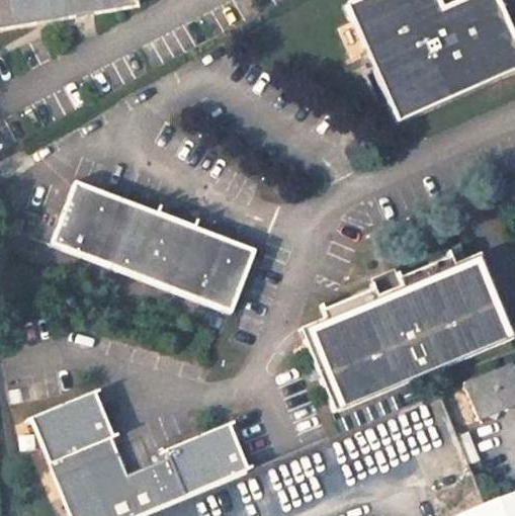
[(0,0),(0,25),(134,3),(133,0),(0,0)]
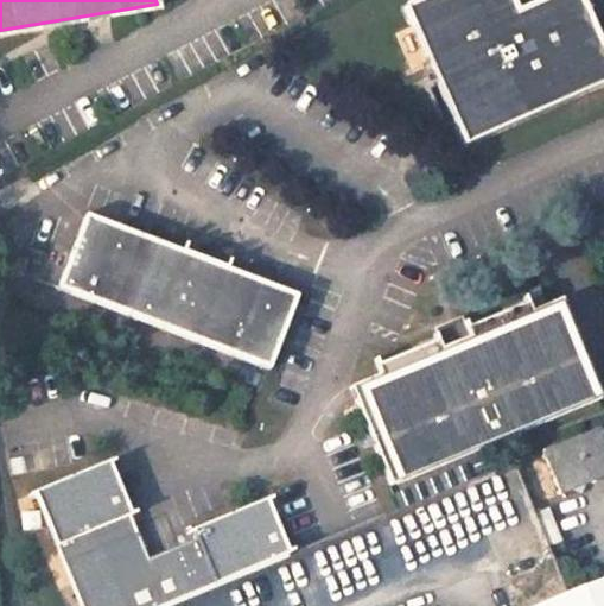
[(603,60),(576,0),(533,0),(512,10),(507,0),(411,0),(400,5),(463,143),(603,76),(603,60)]
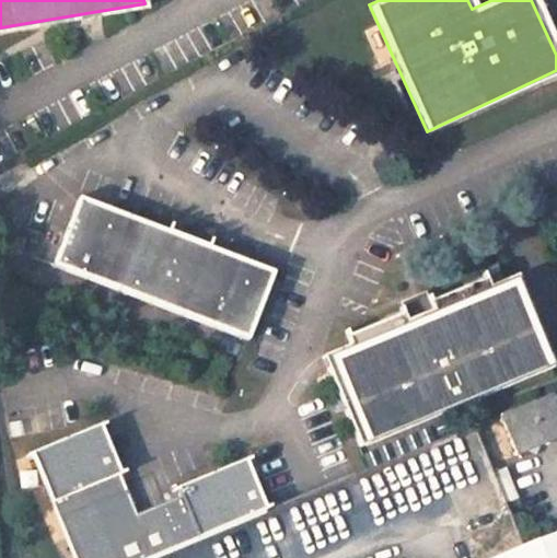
[(45,212),(35,246),(254,320),(278,251),(81,183),(70,221),(45,212)]
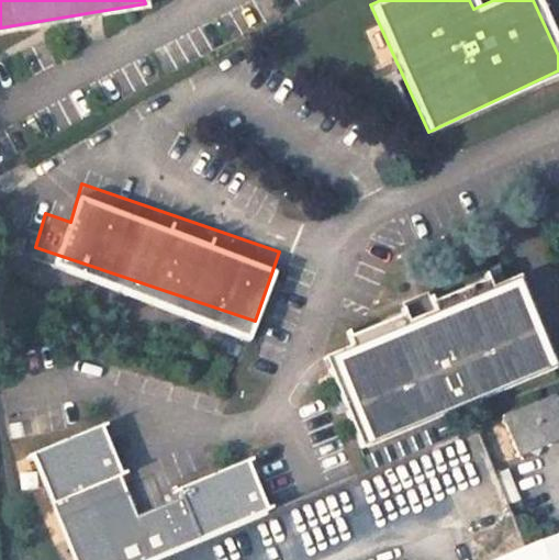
[(367,339),(339,351),(378,443),(558,368),(558,361),(522,275),(499,284),(495,277),(442,300),(445,306),(420,317),(416,310),(364,333),(367,339)]
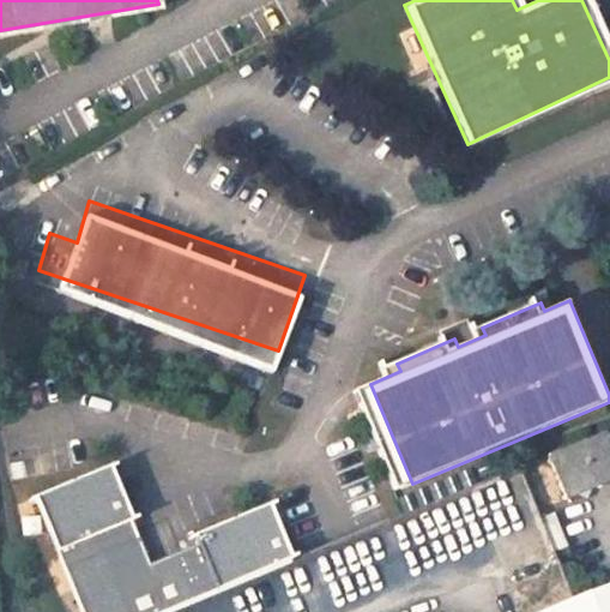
[(454,339),(458,347),(485,335),(482,328),(479,322),(452,333),(454,339)]
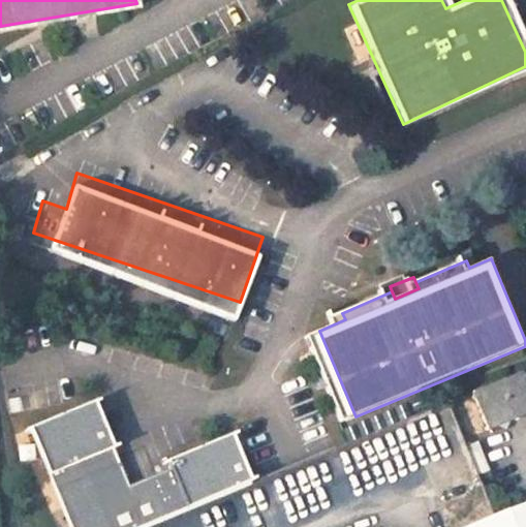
[(525,372),(524,369),(474,390),(491,428),(500,424),(509,429),(513,419),(525,412),(525,372)]
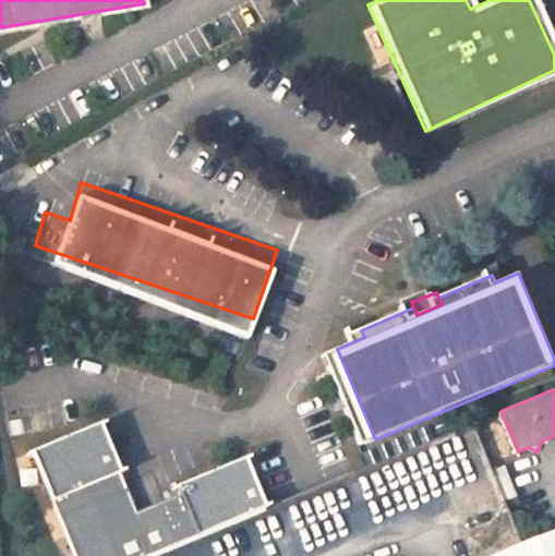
[(106,430),(34,462),(75,555),(76,555),(135,496),(106,430)]
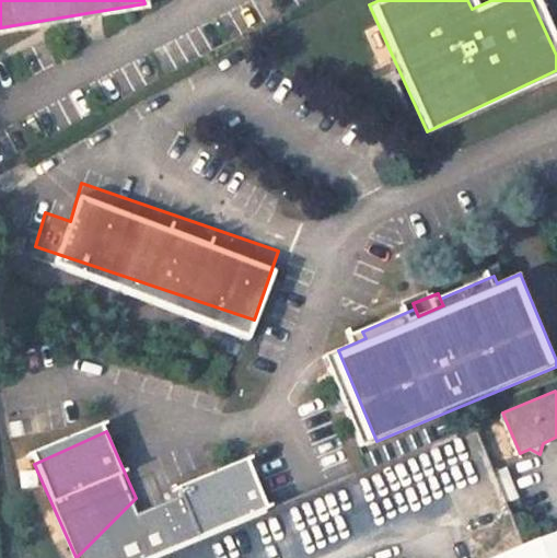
[(147,508),(143,499),(82,557),(150,557),(282,503),(275,484),(262,454),(188,484),(190,489),(147,508)]
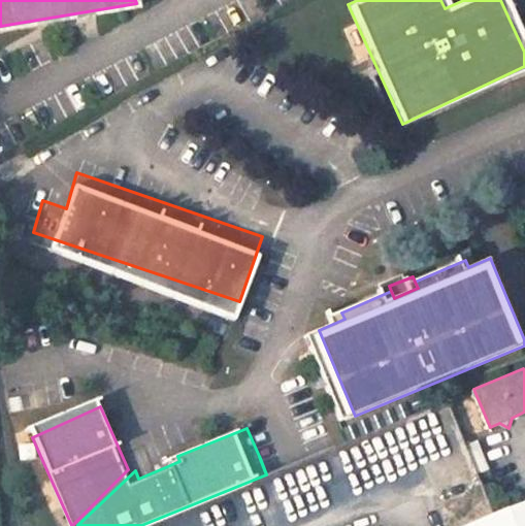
[(467,525),(524,525),(524,502),(497,514),(467,525)]
